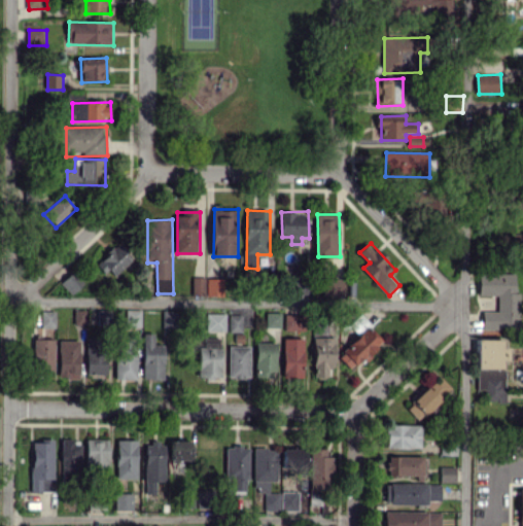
[(136,258),(121,244),(101,263),(114,278),(136,258)]
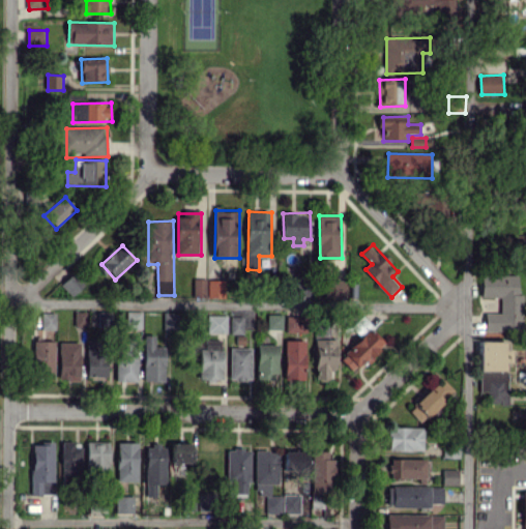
[(520,275),(485,275),(485,298),(503,298),(503,314),(488,314),(488,330),(525,330),(525,295),(520,295),(520,275)]
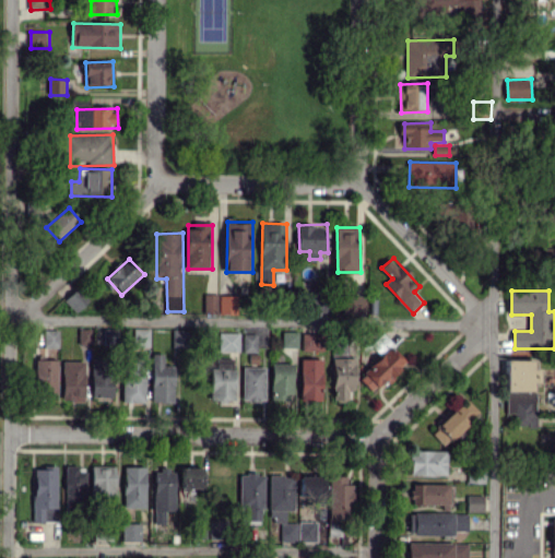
[(221,295),(208,294),(207,315),(221,316),(221,295)]
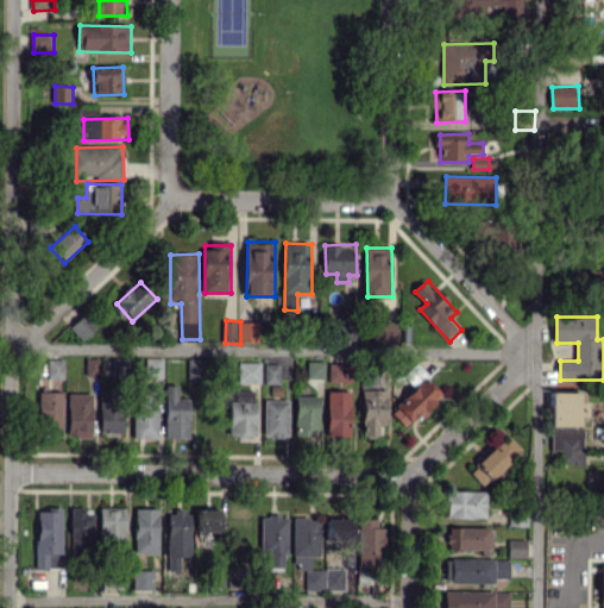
[(260,344),(260,323),(241,323),(241,344),(260,344)]
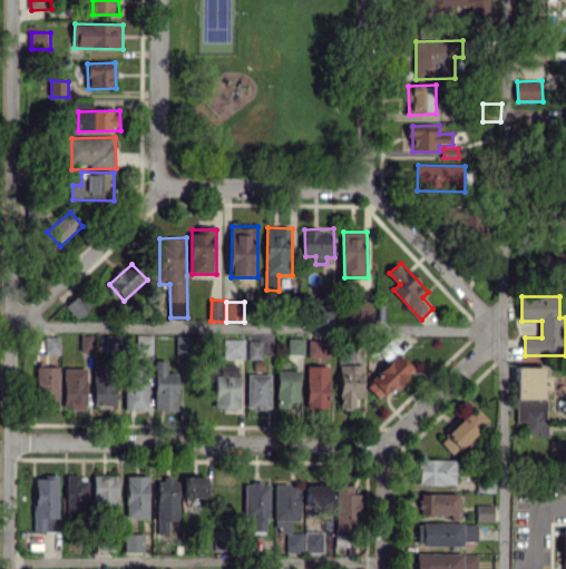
[(353,303),(354,323),(376,323),(376,302),(353,303)]
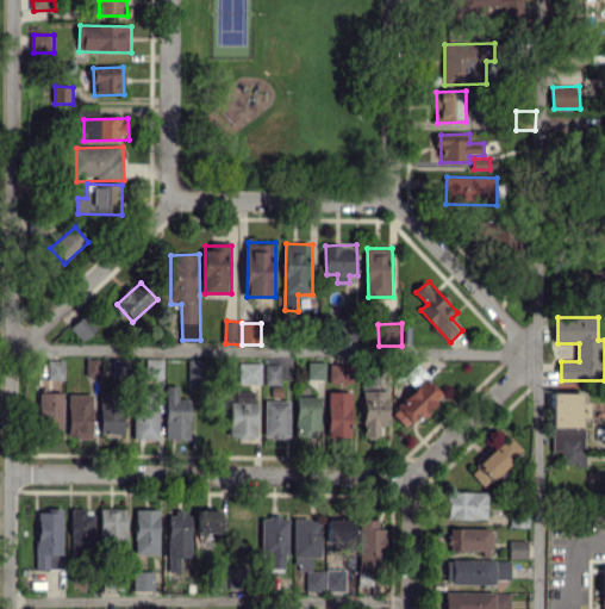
[(101,359),(89,360),(91,377),(101,377),(101,359)]
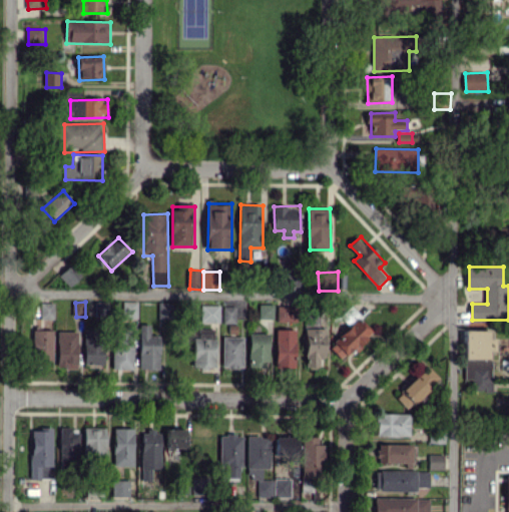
[(97,317),(111,317),(110,302),(97,302),(97,317)]
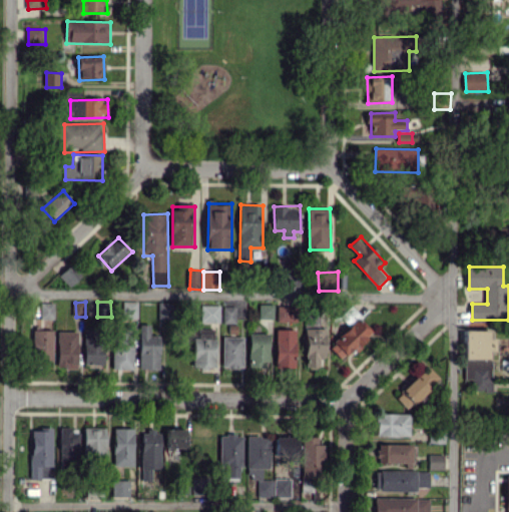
[(56,320),(56,304),(43,303),(42,320),(56,320)]
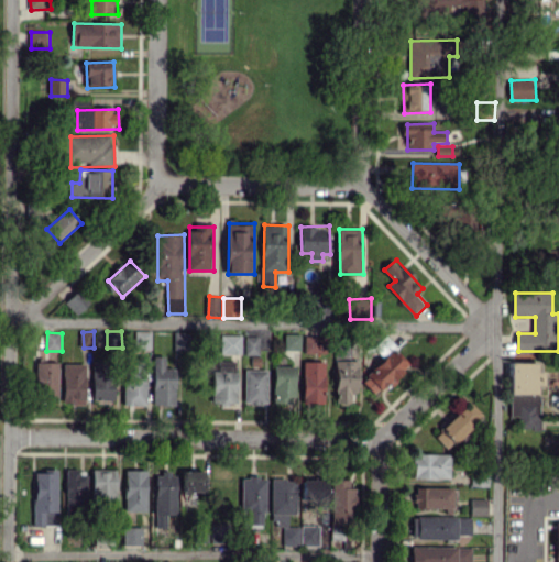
[(154,332),(136,332),(136,350),(153,350),(154,332)]
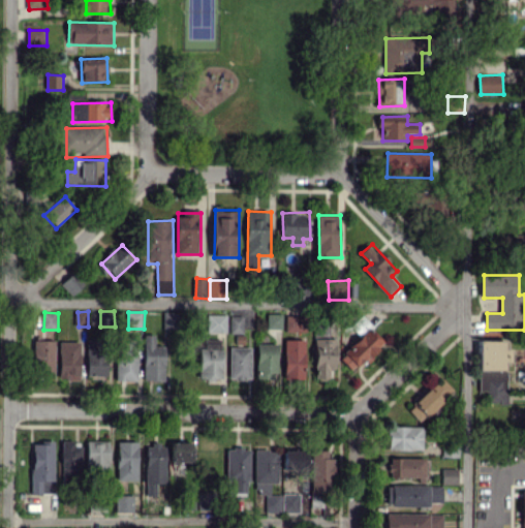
[(165,330),(182,329),(182,312),(165,313),(165,330)]
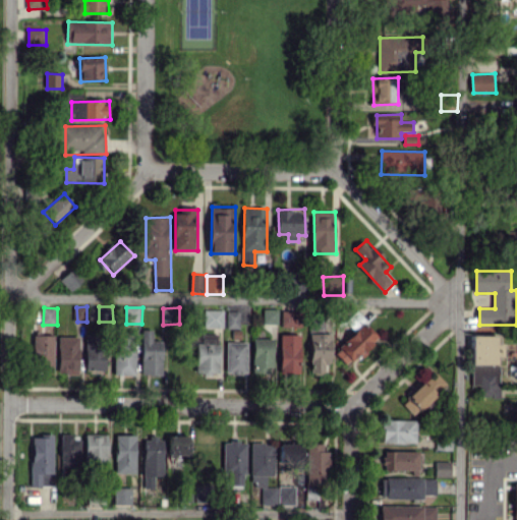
[(280,309),(265,309),(265,324),(280,324),(280,309)]
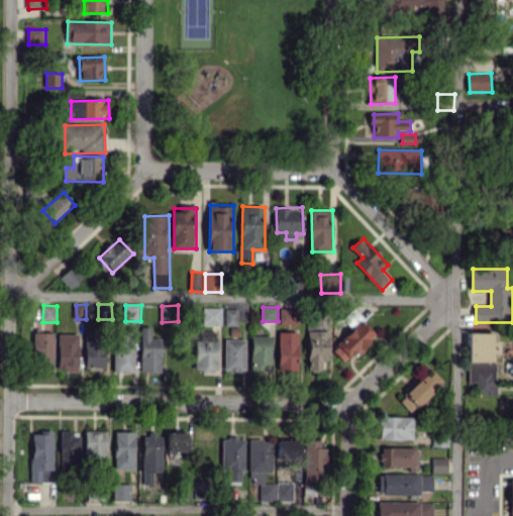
[(224,308),(205,308),(204,325),(224,326),(224,308)]
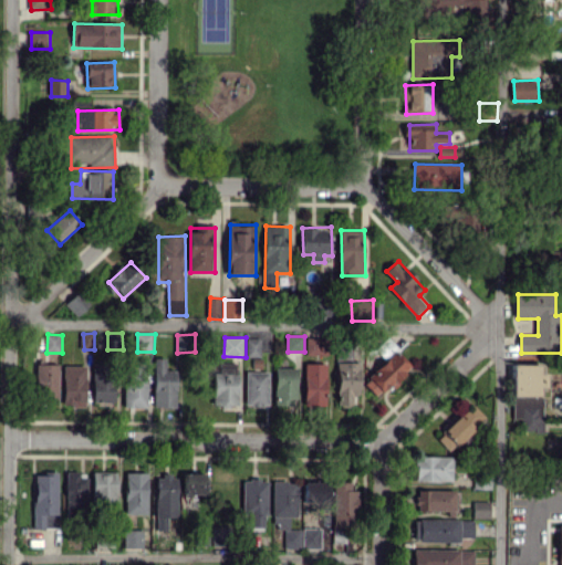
[(309,355),(330,355),(330,338),(310,337),(309,355)]
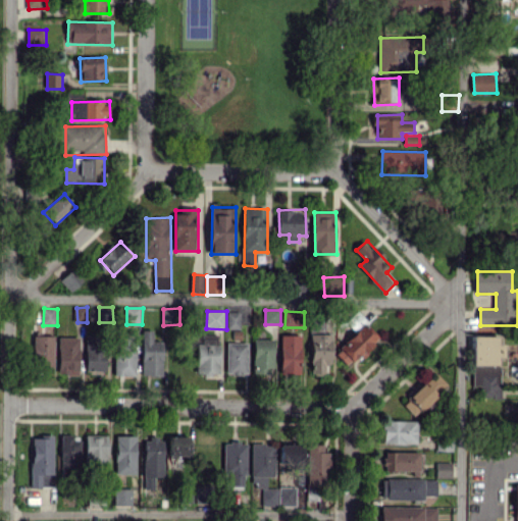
[(369,323),(360,311),(348,321),(356,332),(369,323)]
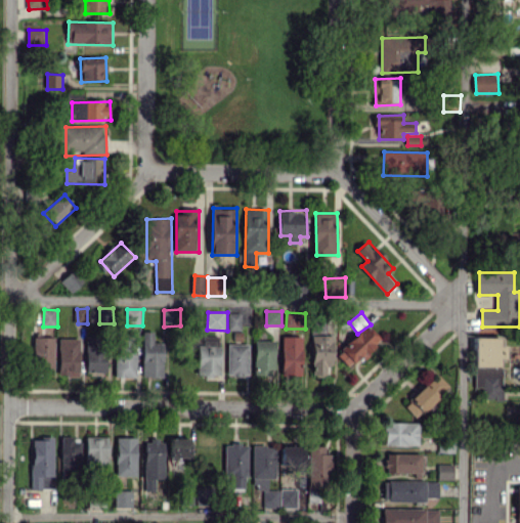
[(243,331),(244,313),(230,313),(230,331),(243,331)]
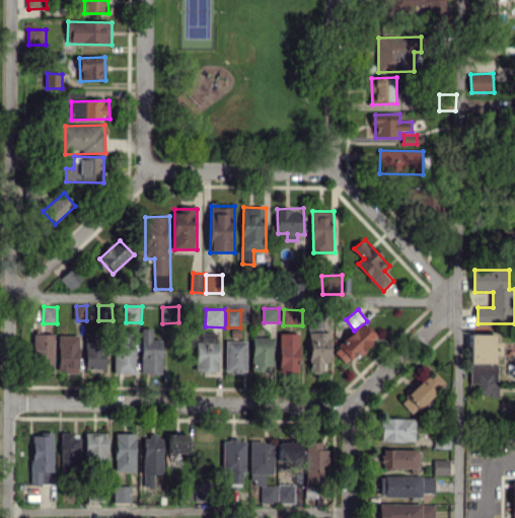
[(348,365),(359,352),(362,355),(379,337),(364,322),(336,353),(348,365)]
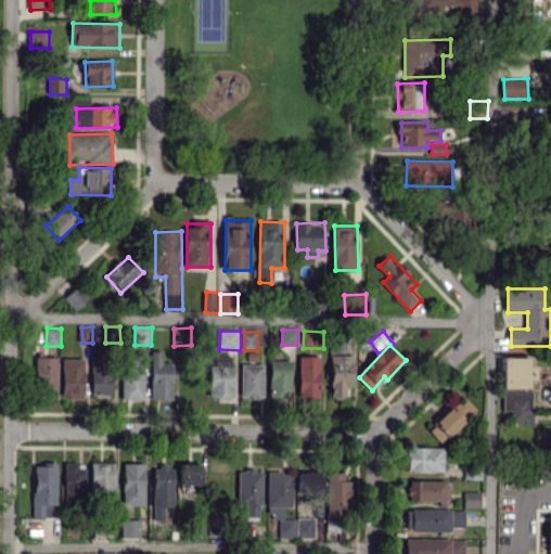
[(154,399),(175,399),(175,363),(165,363),(165,351),(153,351),(154,399)]
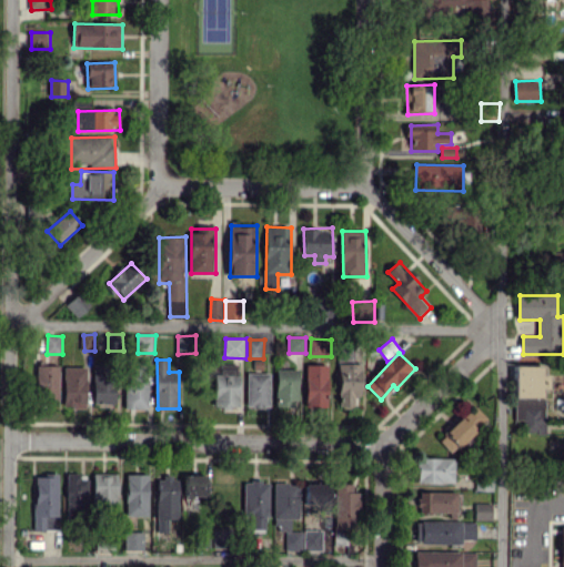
[(151,409),(150,363),(127,363),(128,409),(151,409)]
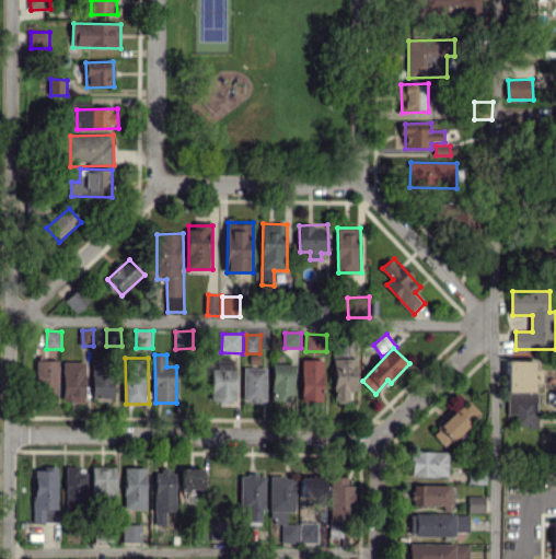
[(238,402),(238,359),(219,359),(219,371),(213,371),(213,400),(238,402)]
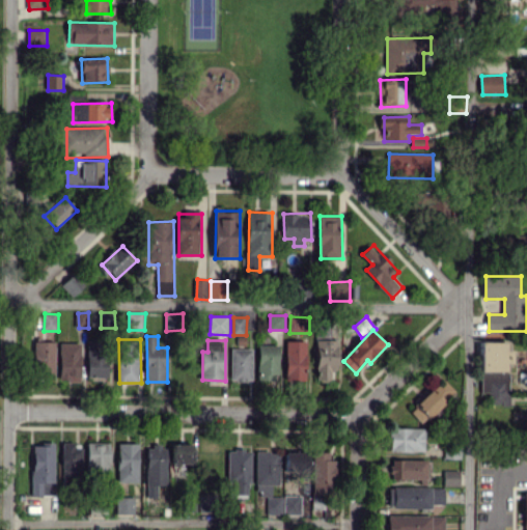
[(339,371),(338,340),(317,341),(319,382),(333,381),(333,371),(339,371)]
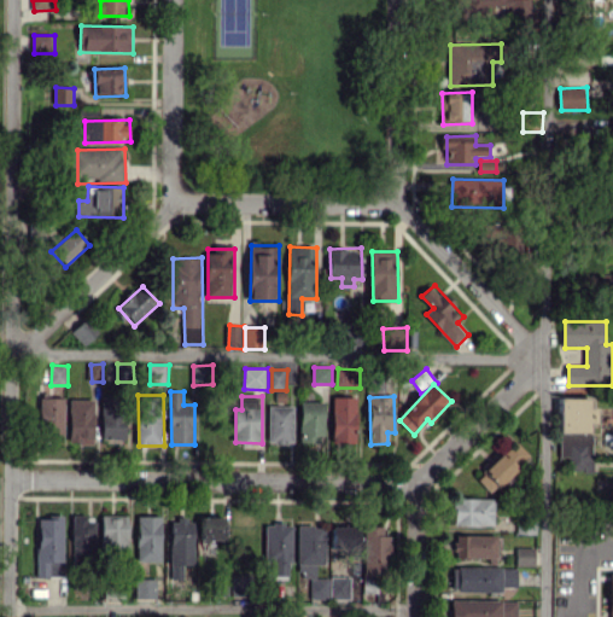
[(65,444),(66,399),(44,397),(42,443),(65,444)]
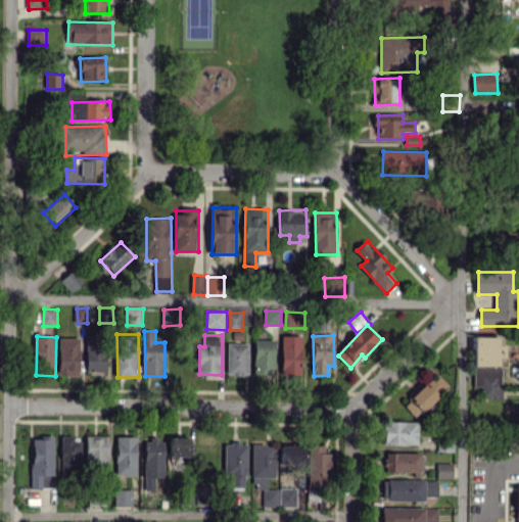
[(88,373),(107,373),(107,336),(88,336),(88,373)]
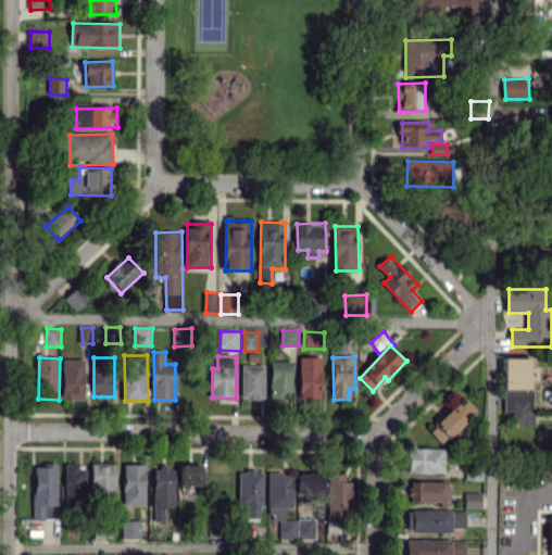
[(323,357),(301,357),(301,400),(323,401),(323,357)]
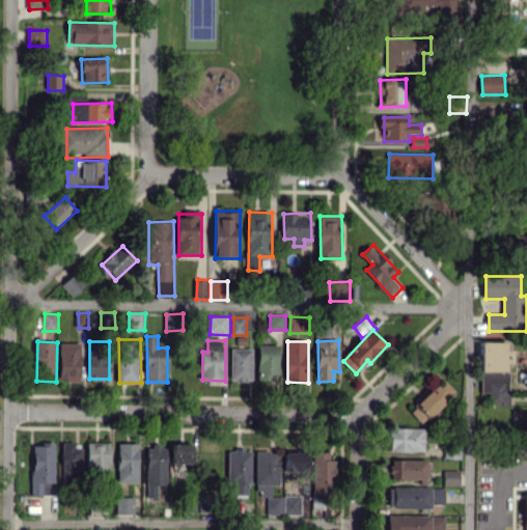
[(508,342),(482,342),(482,372),(508,371),(508,364),(514,364),(514,351),(508,351),(508,342)]
